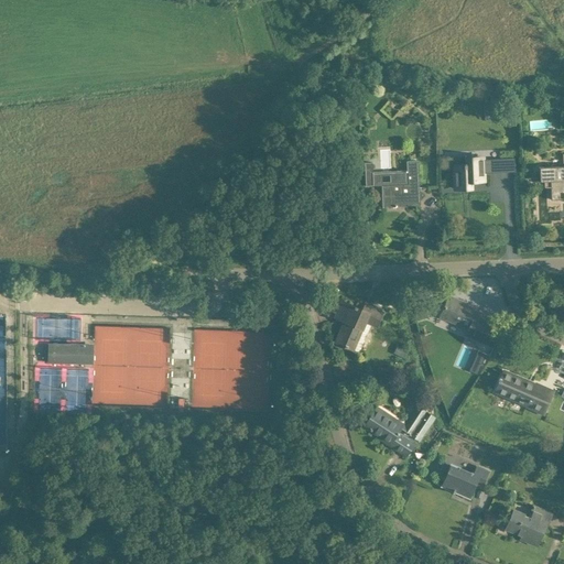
[(563,152),(562,153),(563,165),(539,166),(540,181),(550,180),(551,198),(563,197),(563,152)]
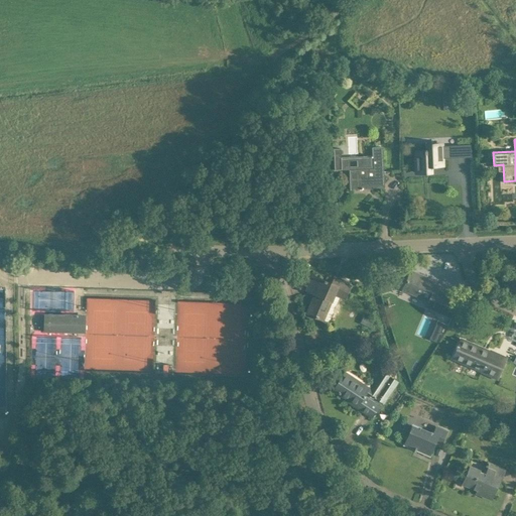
[(424,151),(415,151),(416,172),(431,172),(431,165),(442,165),(442,158),(458,157),(457,145),(442,146),(442,144),(426,144),(426,149),(424,150),(424,151)]
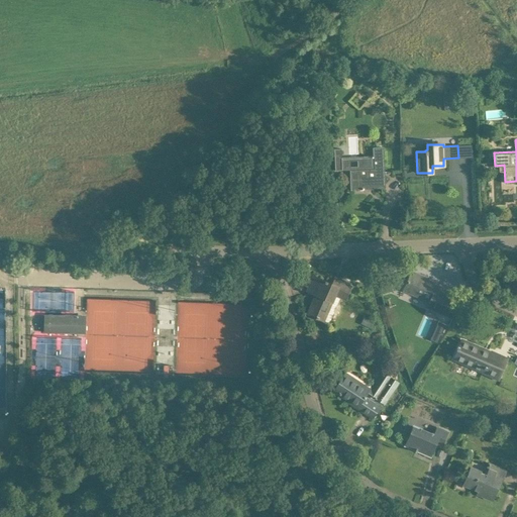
[(373,147),(373,157),(364,157),(365,169),(349,169),(350,173),(350,190),(371,189),(371,185),(376,185),(377,189),(385,188),(384,171),(383,146),(373,147)]
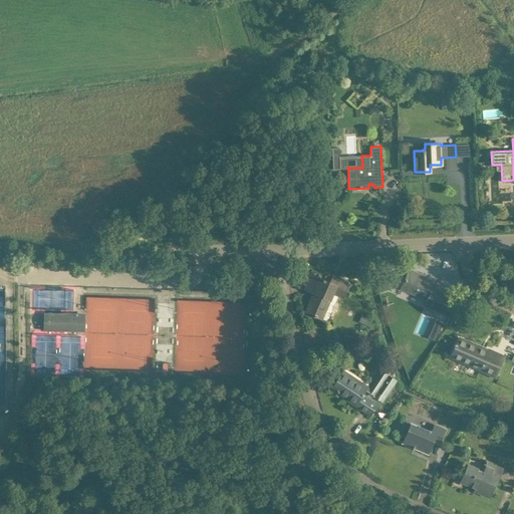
[(409,270),(402,288),(428,299),(427,301),(425,304),(425,306),(430,308),(451,317),(455,308),(442,303),(448,290),(434,284),(433,286),(419,280),(421,275),(409,270)]
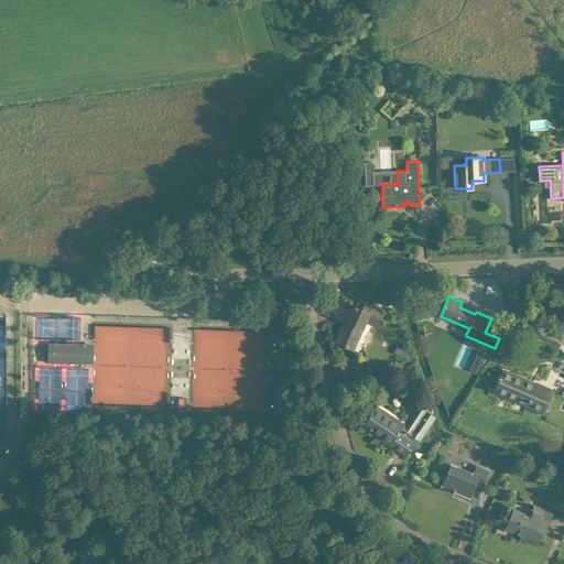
[(412,303),(418,321),(429,317),(423,300),(412,303)]
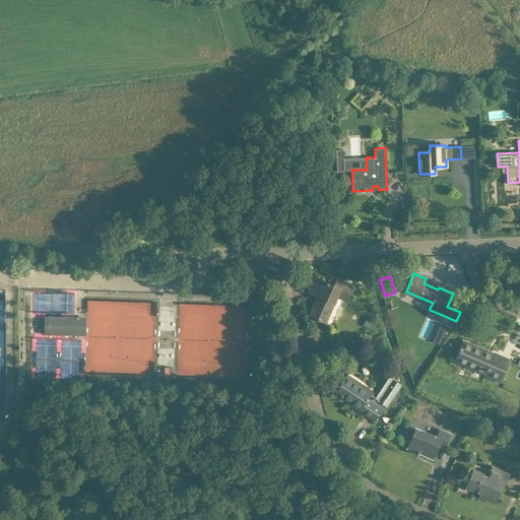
[(336,296),(346,301),(352,287),(341,283),(339,287),(315,277),(309,293),(317,297),(309,316),(325,322),(336,296)]
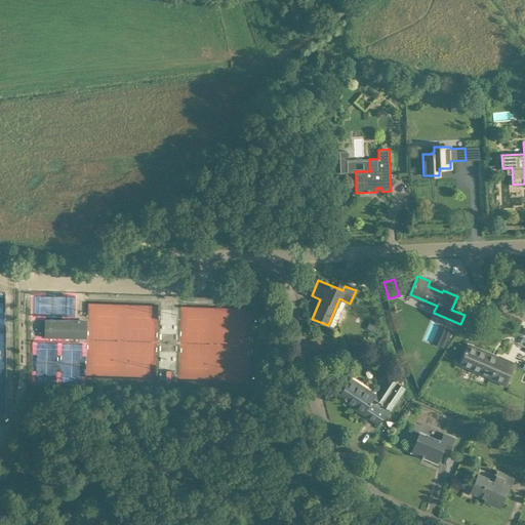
[(70,314),(71,300),(41,299),(41,314),(70,314)]
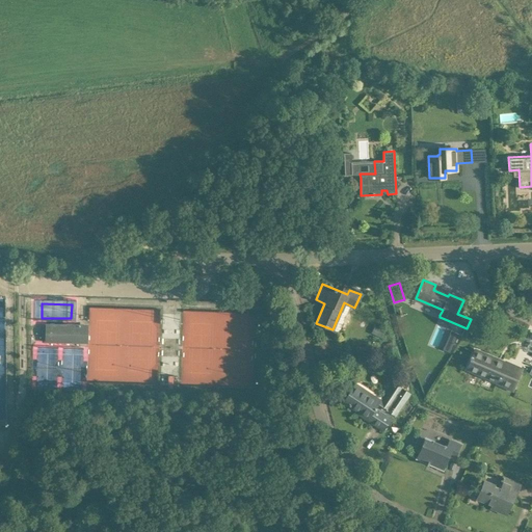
[(76,329),(78,329),(78,325),(46,324),(44,324),(44,325),(44,330),(47,330),(46,341),(76,342),(76,329)]
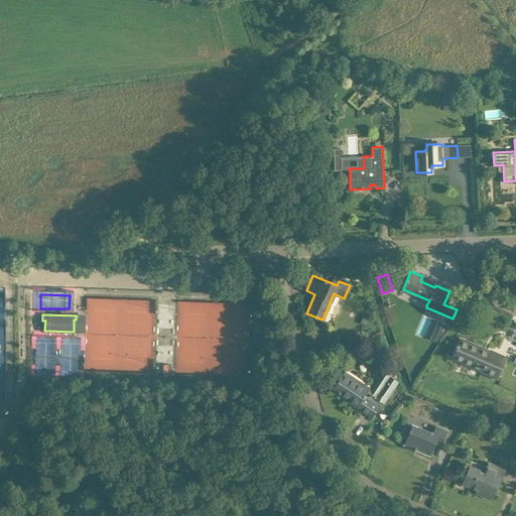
[(437,320),(429,340),(436,343),(444,324),(437,320)]
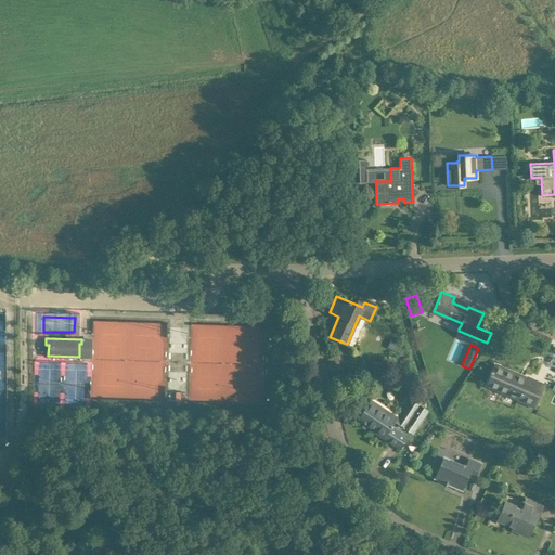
[(491,374),(487,385),(518,399),(517,400),(534,408),(544,385),(527,377),(527,378),(495,365),(492,372),(491,372),(491,374)]
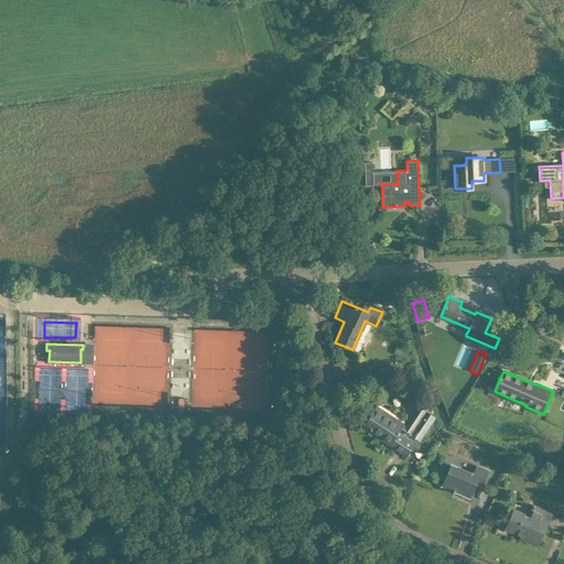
[(404,423),(377,405),(364,425),(389,442),(388,445),(405,456),(414,443),(412,442),(414,437),(420,442),(435,418),(416,405),(404,423)]
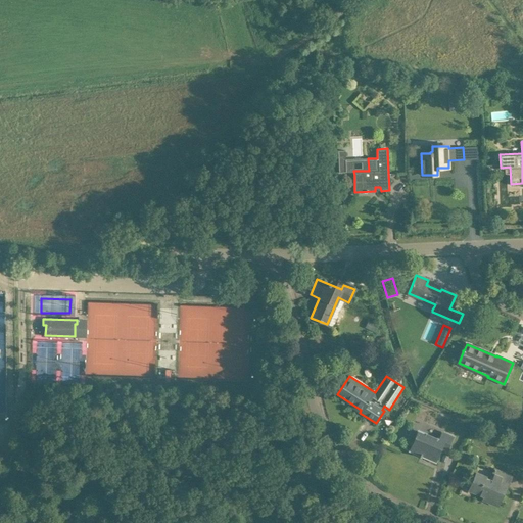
[(418,431),(417,435),(411,450),(421,455),(420,457),(421,458),(422,456),(435,461),(441,445),(447,448),(453,436),(442,432),(439,440),(418,431)]
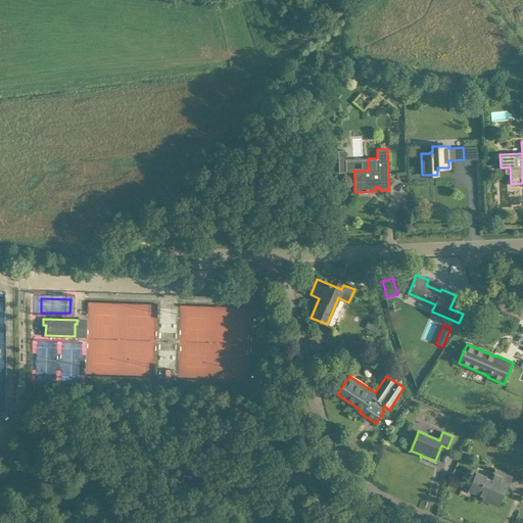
[(498,503),(505,488),(505,486),(507,487),(509,482),(512,476),(494,469),(490,479),(476,473),(469,489),(484,495),(482,500),(491,503),(493,500),(498,503)]
